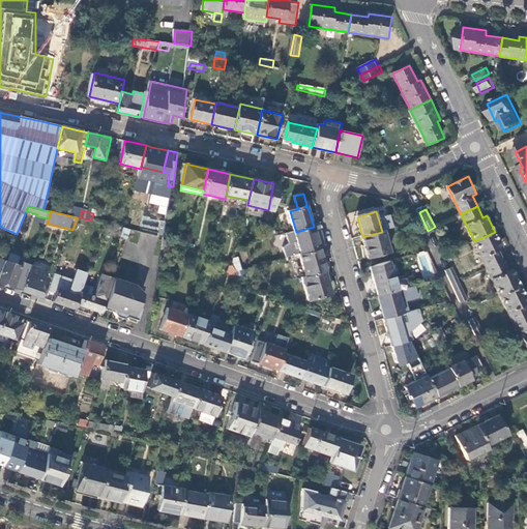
[(386,231),(382,212),(377,214),(382,232),(386,231)]
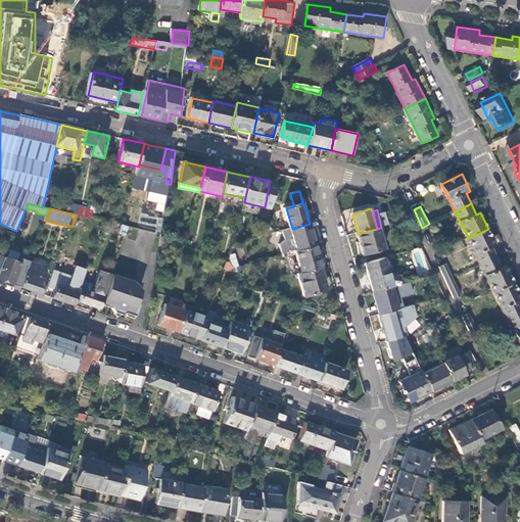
[(281,245),(284,254),(296,251),(316,245),(310,224),(292,229),(284,231),(286,240),(281,245)]
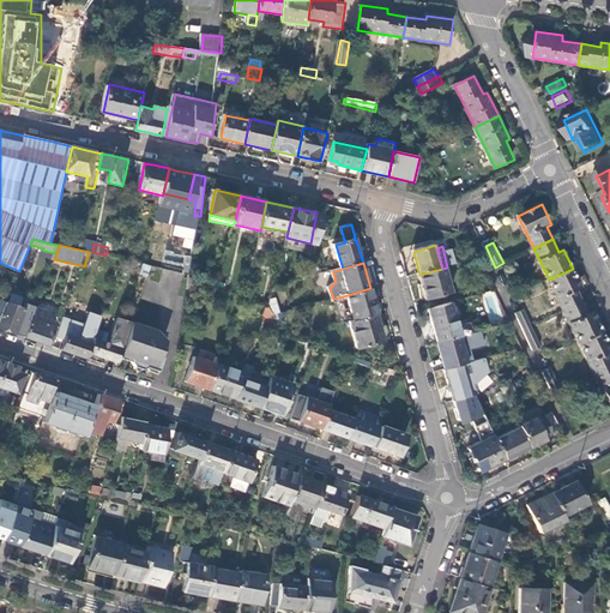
[(153,266),(146,265),(145,265),(143,274),(150,276),(153,266)]
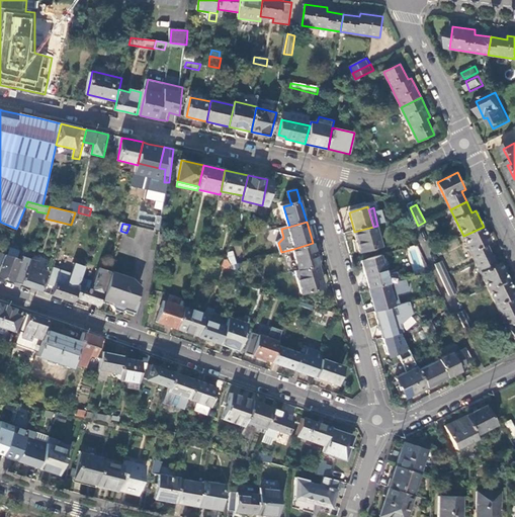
[(373,227),(354,232),(361,254),(382,248),(377,226),(373,227)]
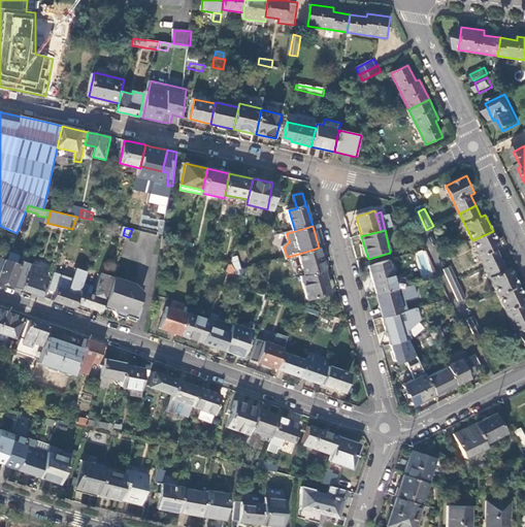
[(493,231),(472,240),(486,267),(502,260),(497,249),(500,248),(493,231)]
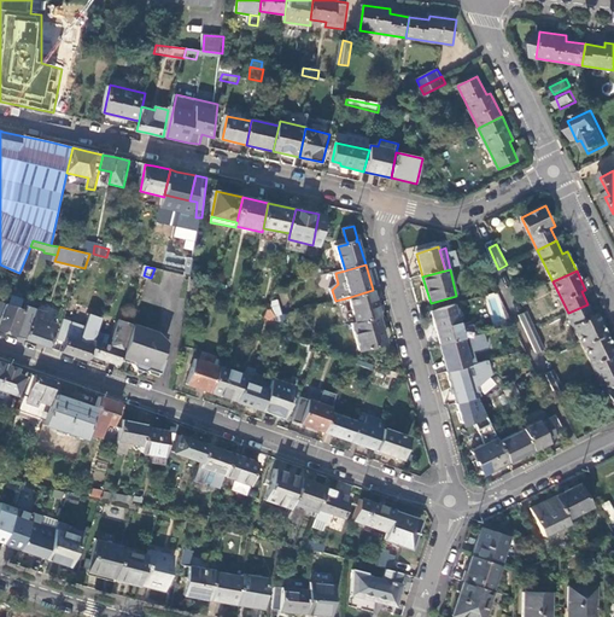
[(373,290),(350,297),(357,324),(380,318),(373,290)]
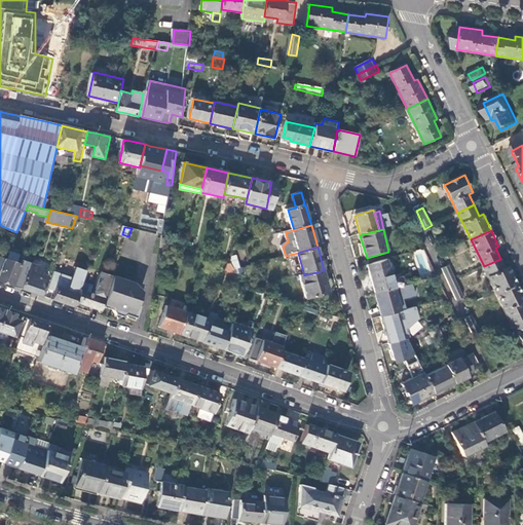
[(427,249),(415,253),(424,276),(436,272),(427,249)]
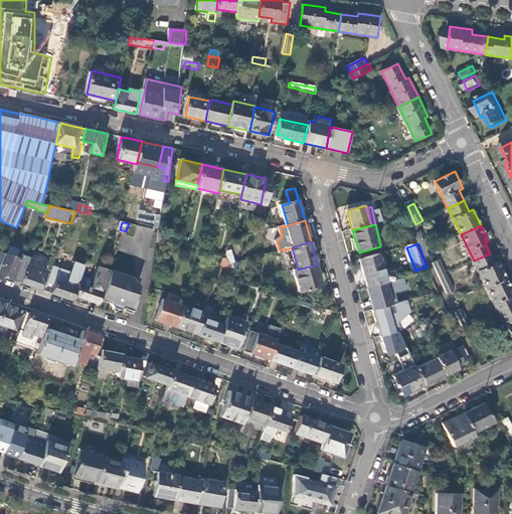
[(12,247),(8,245),(0,266),(0,275),(5,277),(23,283),(30,261),(33,252),(27,250),(21,267),(19,266),(21,260),(9,254),(12,247)]
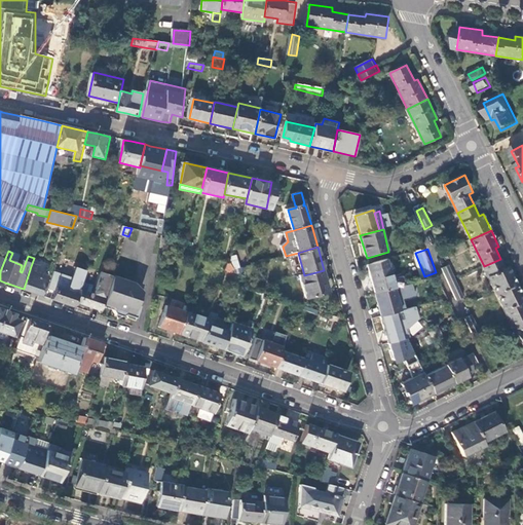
[(500,259),(484,266),(497,294),(517,284),(510,267),(506,269),(500,259)]
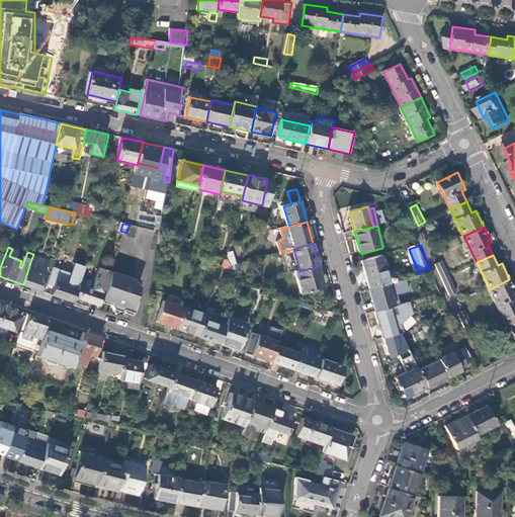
[(390,285),(391,285),(384,263),(382,256),(362,261),(364,268),(371,290),(390,285)]
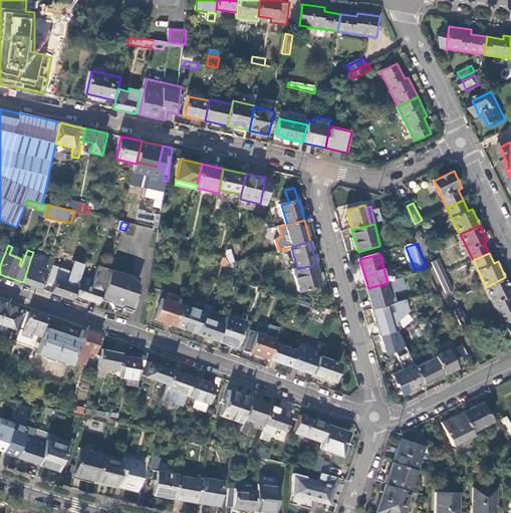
[(82,278),(88,261),(77,258),(73,267),(80,270),(77,279),(81,281),(82,278)]
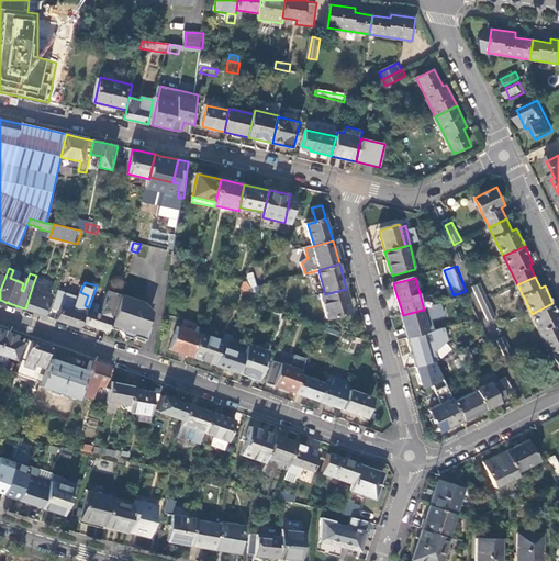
[(33,284),(25,309),(35,312),(46,316),(53,299),(41,295),(44,288),(33,284)]
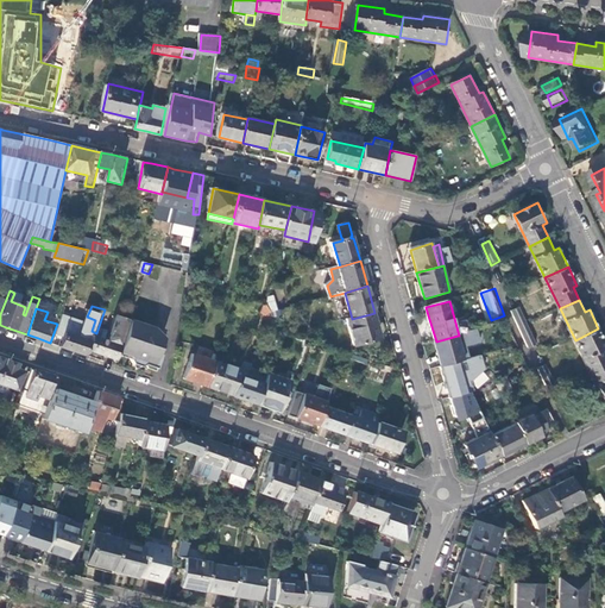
[(75,311),(68,308),(63,323),(70,325),(75,311)]
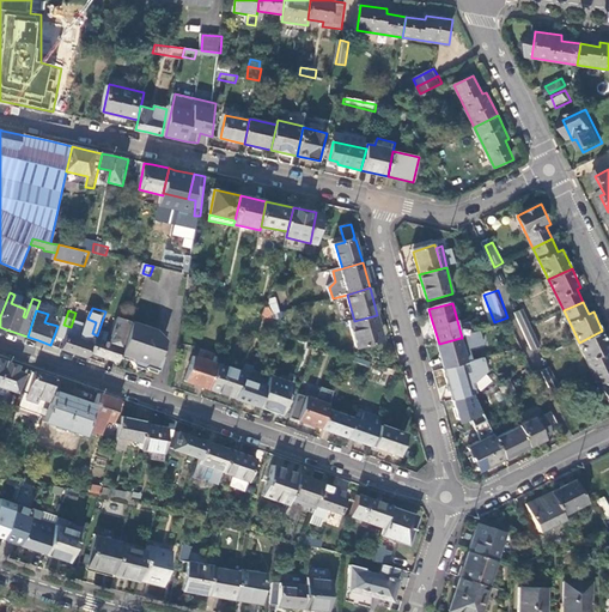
[(517,314),(524,329),(533,326),(524,310),(517,314)]
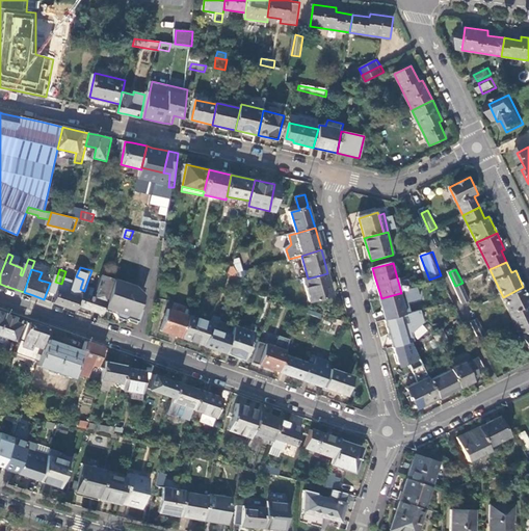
[(327,273),(308,279),(305,280),(311,302),(335,296),(327,273)]
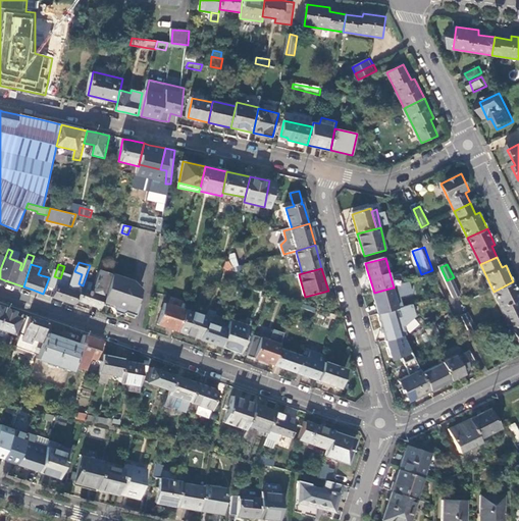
[(82,289),(78,300),(102,308),(104,303),(114,275),(102,270),(95,290),(89,288),(90,284),(84,282),(83,285),(82,289)]
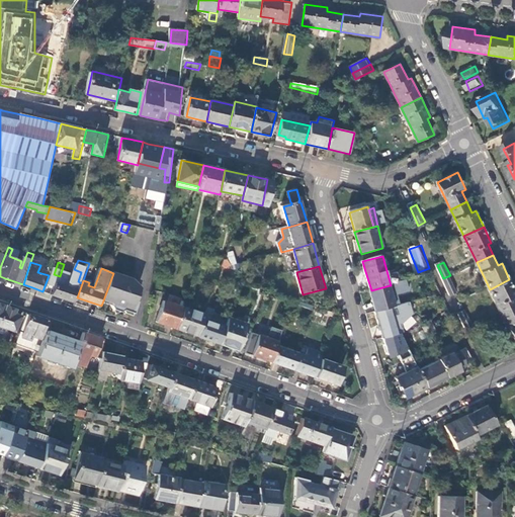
[(119,275),(113,273),(103,300),(114,305),(113,307),(115,311),(123,313),(126,311),(137,314),(140,303),(138,302),(140,296),(136,294),(135,295),(126,293),(125,296),(122,295),(120,294),(124,282),(119,275)]
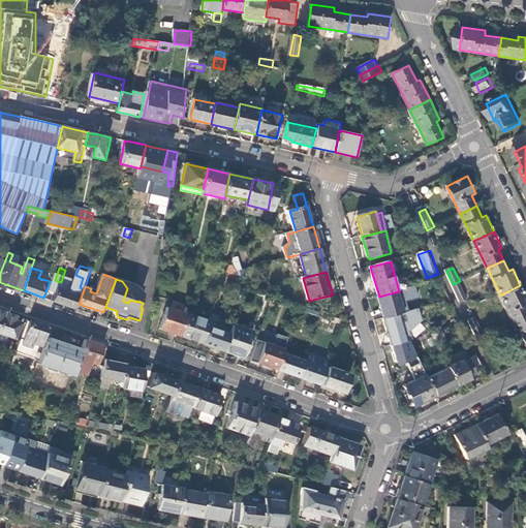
[(134,286),(122,281),(127,288),(123,301),(125,302),(128,303),(129,300),(134,286)]
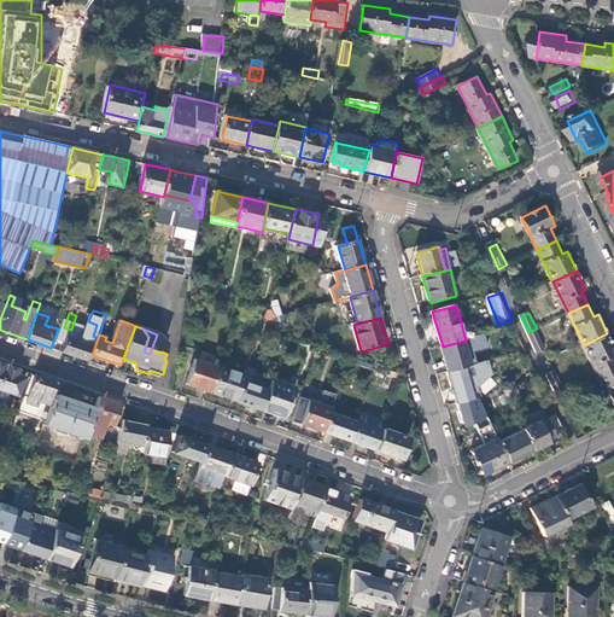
[(537,329),(528,332),(539,355),(547,351),(537,329)]
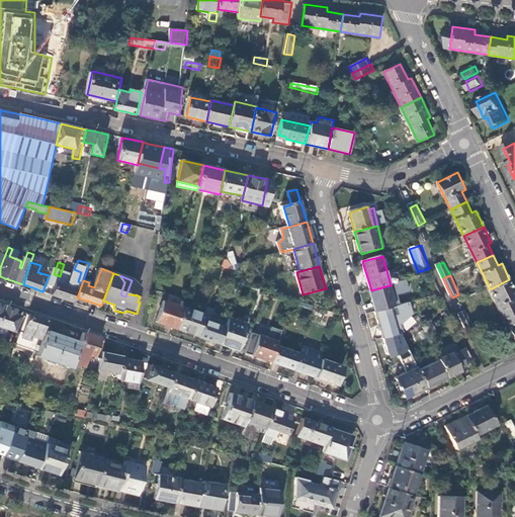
[(136,294),(140,296),(142,287),(136,280),(132,279),(132,280),(126,293),(135,295),(136,294)]
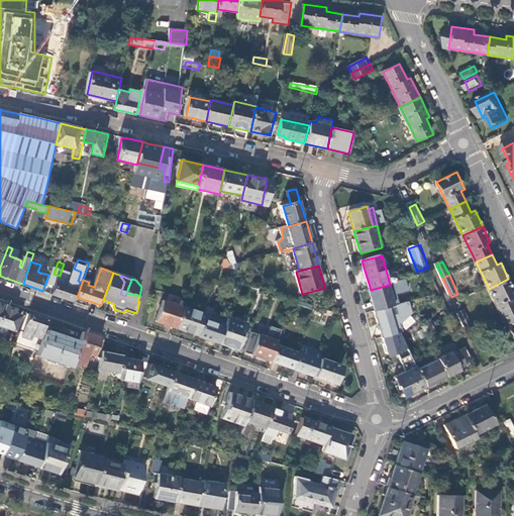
[(508,279),(489,289),(502,315),(513,309),(513,297),(513,289),(508,279)]
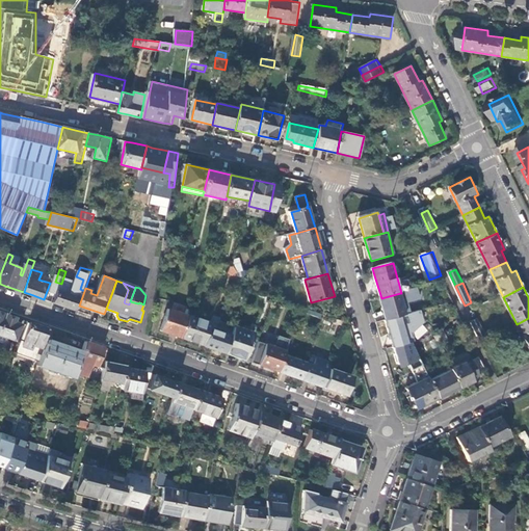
[(58,291),(55,303),(62,306),(77,311),(79,306),(83,294),(76,292),(76,293),(73,292),(72,295),(58,291)]
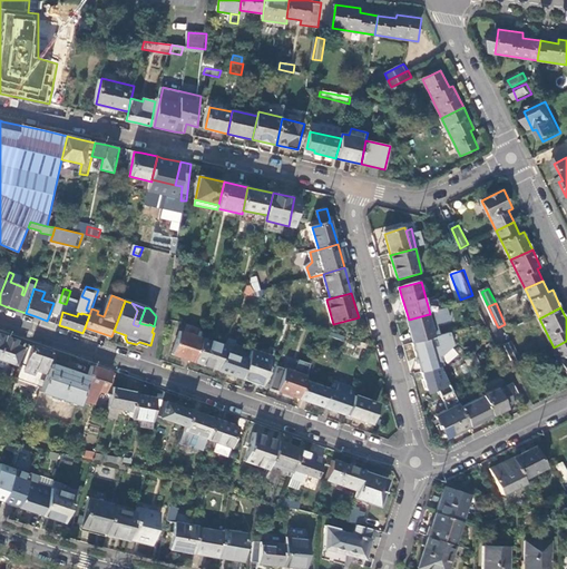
[(429,314),(409,320),(416,344),(436,339),(429,314)]
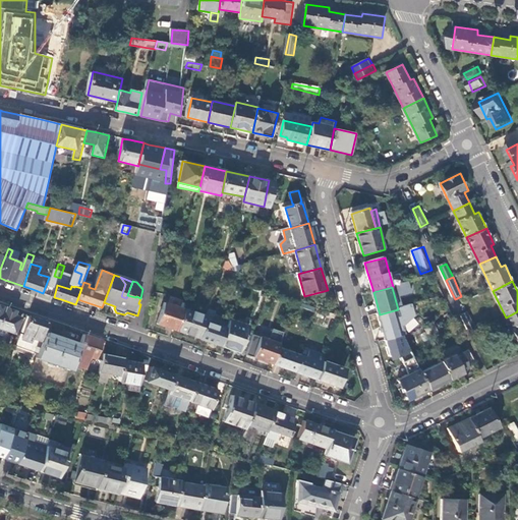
[(186,309),(189,302),(174,296),(171,304),(186,309)]
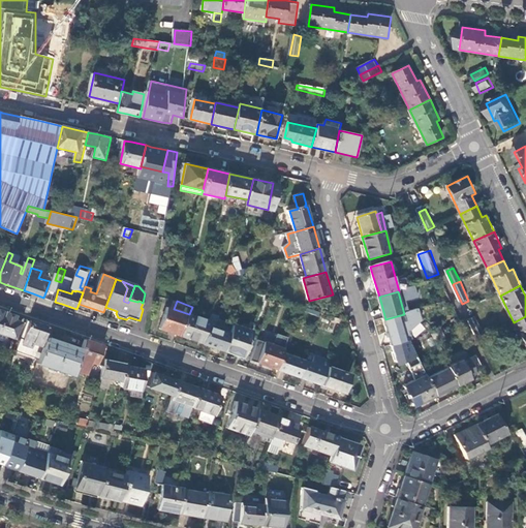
[(161,329),(182,336),(189,314),(174,309),(169,308),(161,329)]
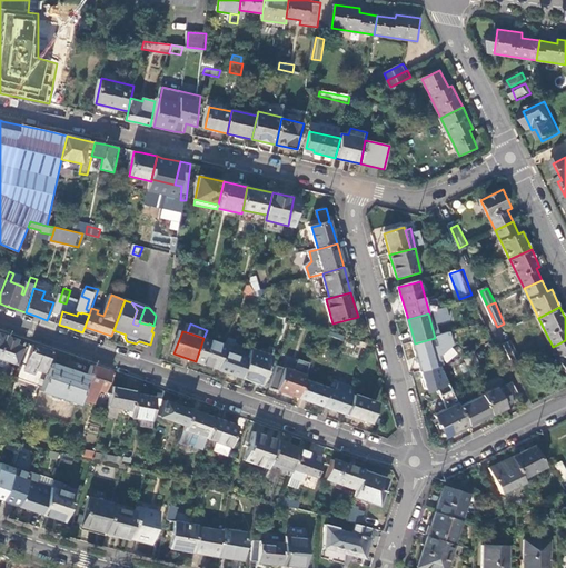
[(435,338),(415,344),(420,365),(447,357),(442,336),(435,338)]
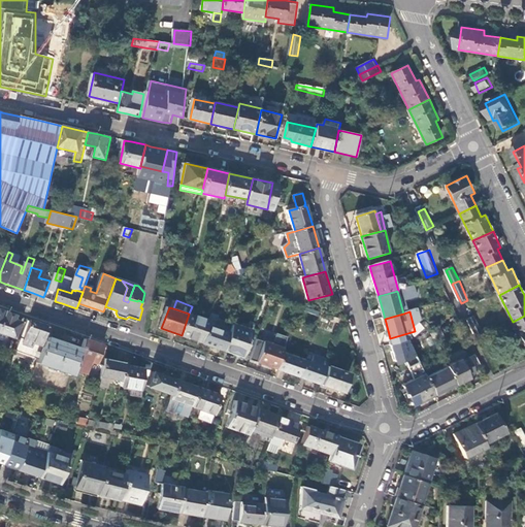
[(8,313),(0,332),(11,337),(18,339),(25,323),(18,321),(20,317),(13,315),(8,313)]
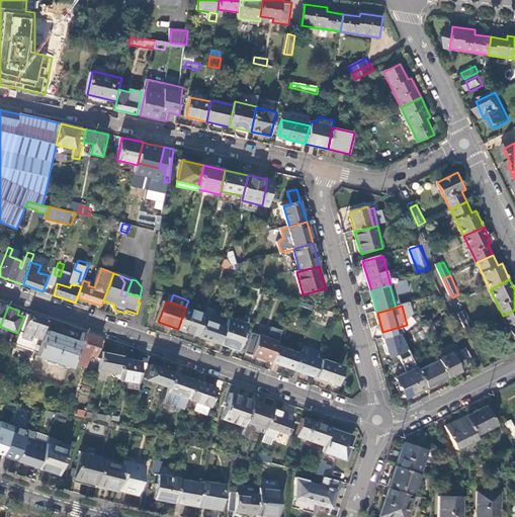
[(199,336),(206,315),(185,308),(178,329),(199,336)]
